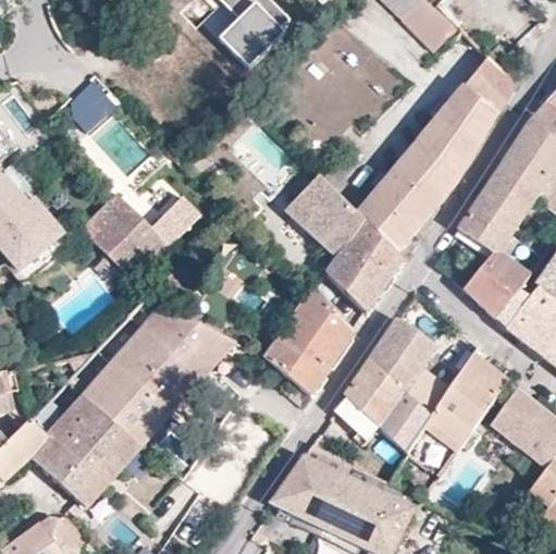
[(292,19),(272,0),(223,0),(237,14),(220,33),(249,62),(292,19)]
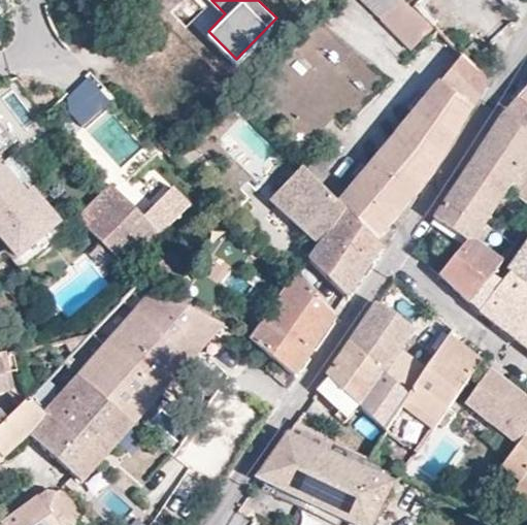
[(432,23),(409,0),(360,0),(406,48),(432,23)]
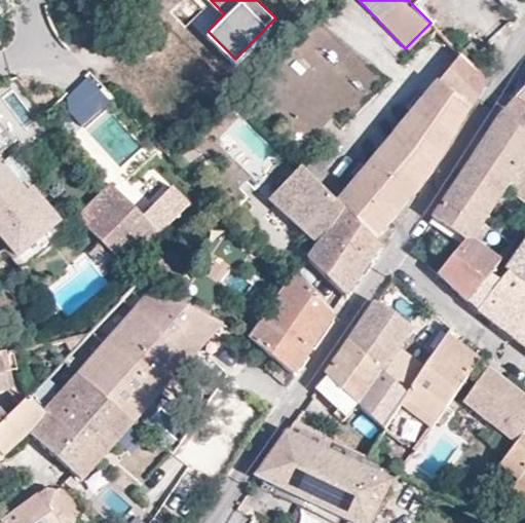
[(524,7),(524,0),(504,0),(519,16),(524,7)]
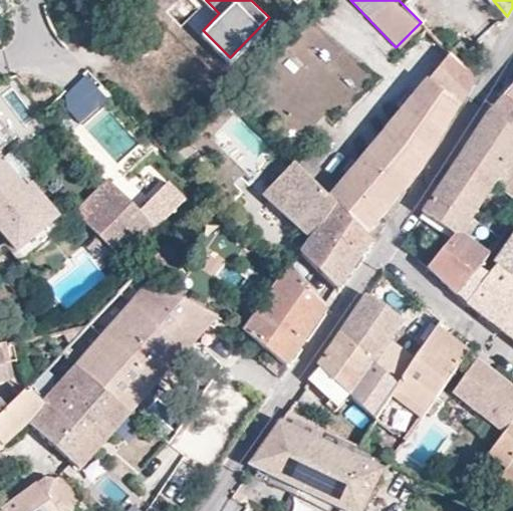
[(472,83),(474,77),(449,51),(435,68),(465,95),(472,83)]
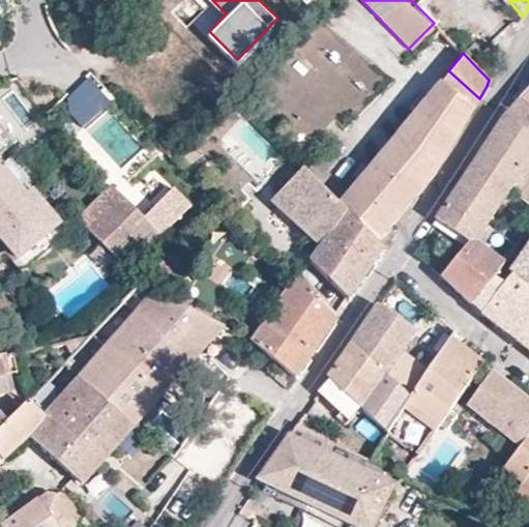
[(436,171),(479,98),(448,70),(425,97),(433,106),(427,113),(418,106),(369,166),(378,173),(371,181),(362,173),(338,202),(345,208),(378,241),(388,226),(404,209),(436,171)]
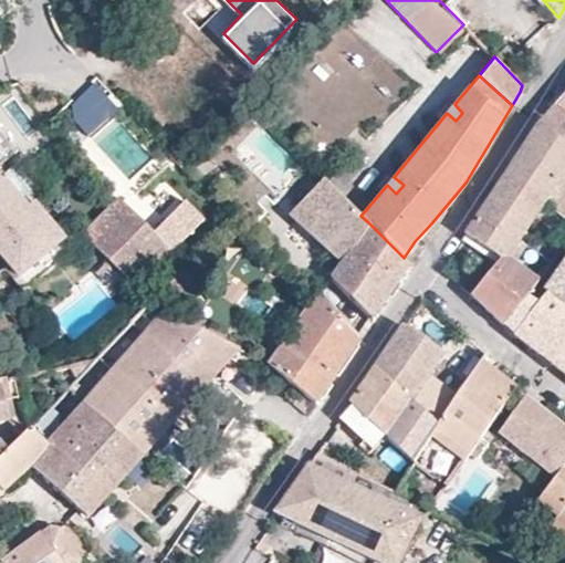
[(86,132),(118,102),(95,77),(63,106),(86,132)]
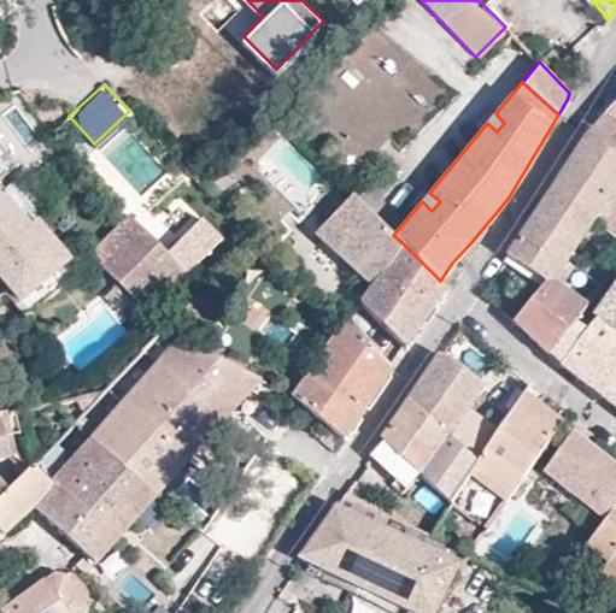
[(615,99),(587,130),(615,154),(615,99)]
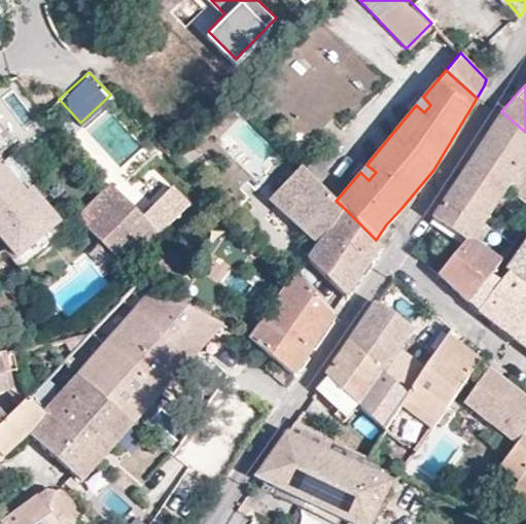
[(430,105),(423,97),(416,105),(424,112),(430,105)]
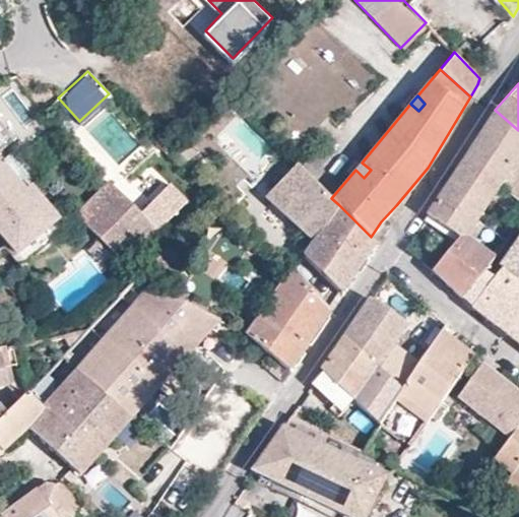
[(518,130),(495,110),(427,212),(461,236),(462,233),(467,236),(501,186),(518,199),(518,130)]
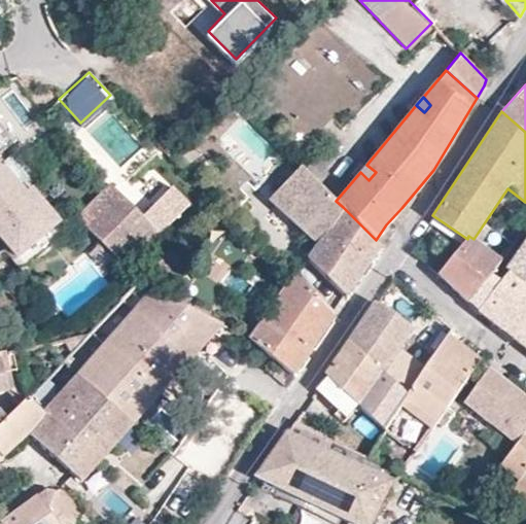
[(2,112),(0,113),(0,127),(10,141),(20,134),(2,112)]
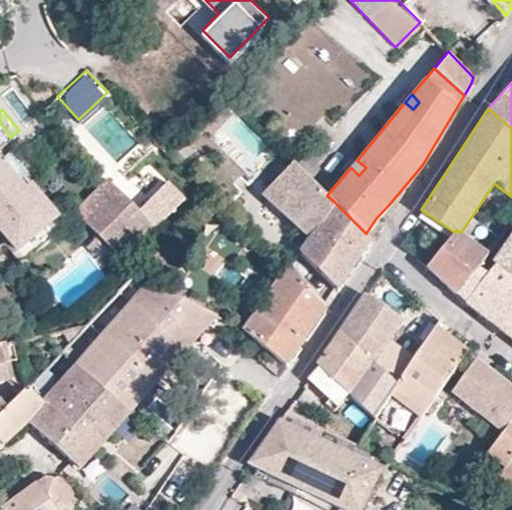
[(0,153),(9,146),(5,141),(10,137),(0,123),(0,153)]
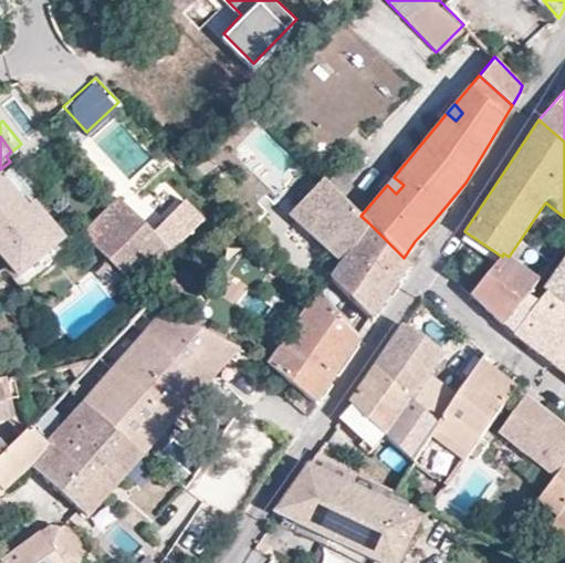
[(349,153),(323,179),(335,190),(362,165),(349,153)]
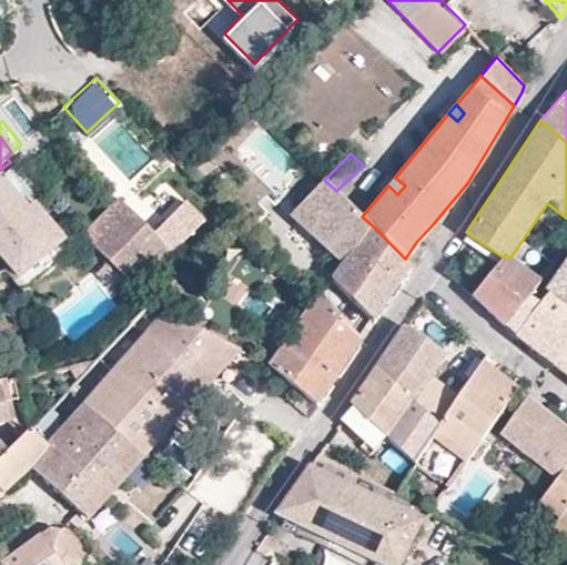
[(0,254),(16,274),(50,248),(59,258),(70,248),(29,197),(38,190),(14,167),(10,162),(0,170),(0,254)]
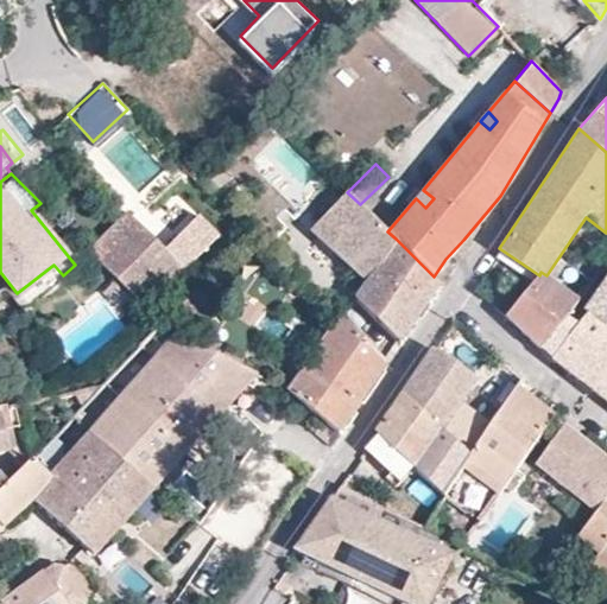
[(423,190),(416,198),(425,208),(434,198),(423,190)]
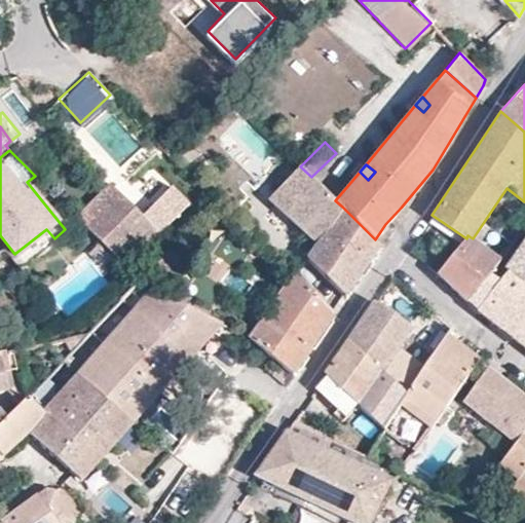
[(311,177),(300,166),(270,196),(316,241),(319,244),(342,207),(335,200),(311,177)]
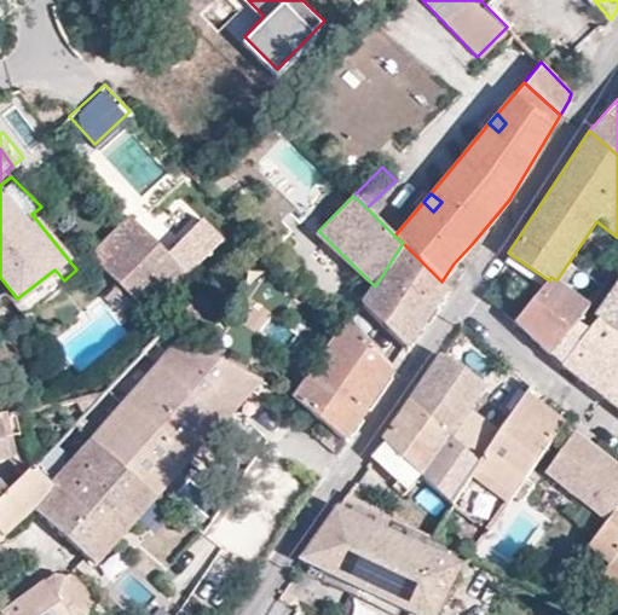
[(88,254),(146,309),(186,268),(127,214),(88,254)]
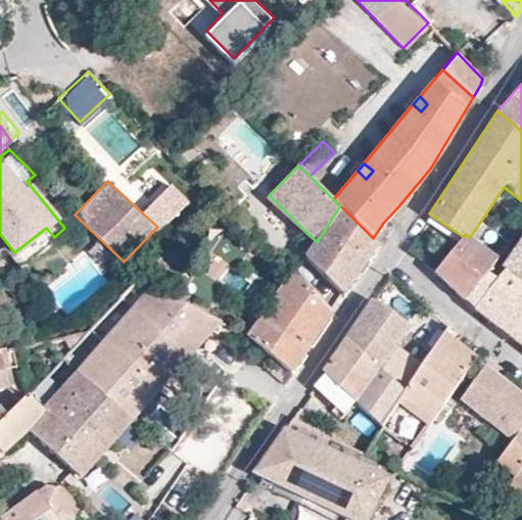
[(373,238),(340,205),(317,242),(315,240),(314,244),(305,257),(343,293),(377,242),(373,238)]
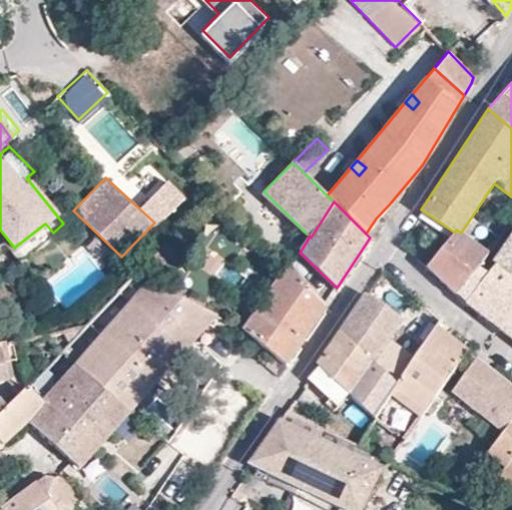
[(455,232),(421,209),(417,214),(450,237),(455,232)]
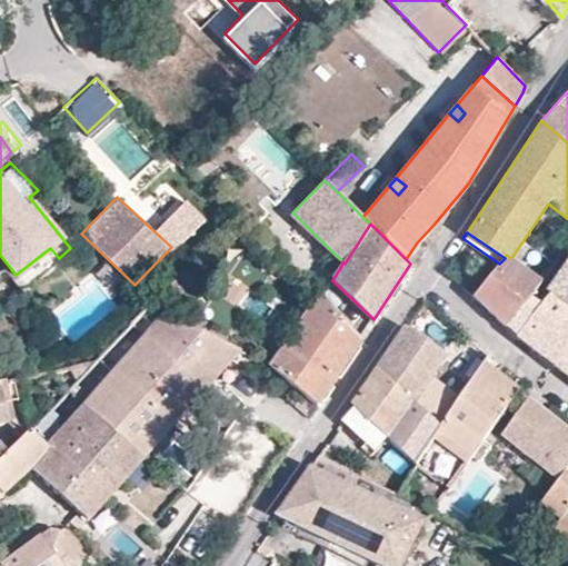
[(50,248),(16,275),(12,278),(21,288),(59,258),(50,248)]
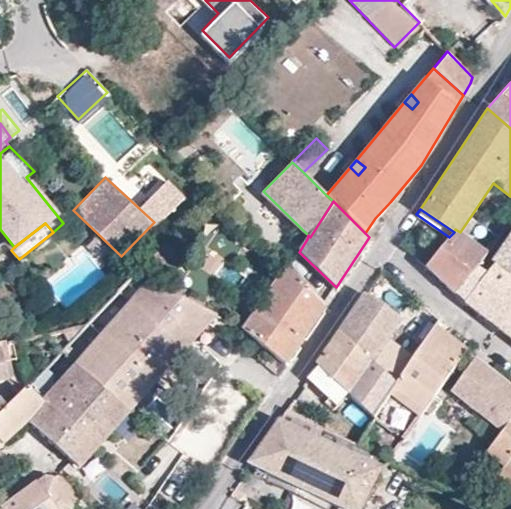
[(455,229),(454,232),(449,237),(425,266),(440,280),(455,294),(487,251),(460,232),(455,229)]
